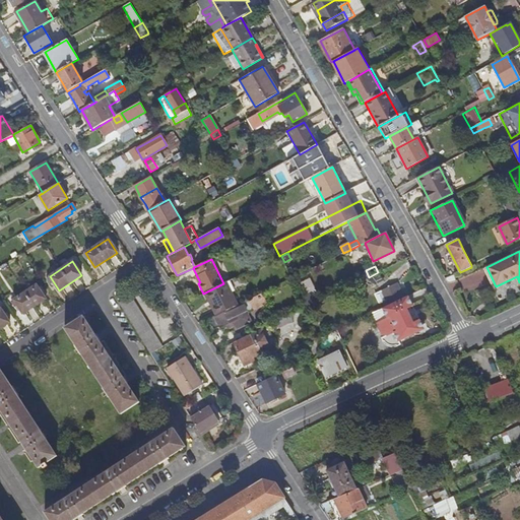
[(237,289),(232,279),(228,281),(233,291),(237,289)]
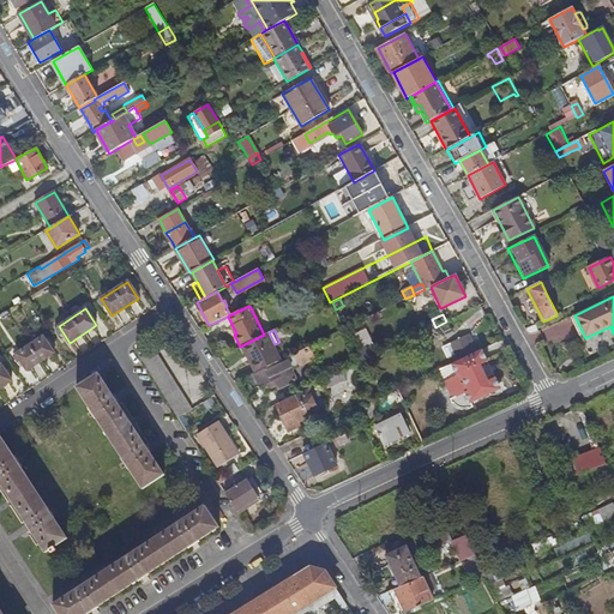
[(264,335),(245,344),(253,360),(251,362),(256,372),(282,359),(275,344),(269,332),(264,335)]
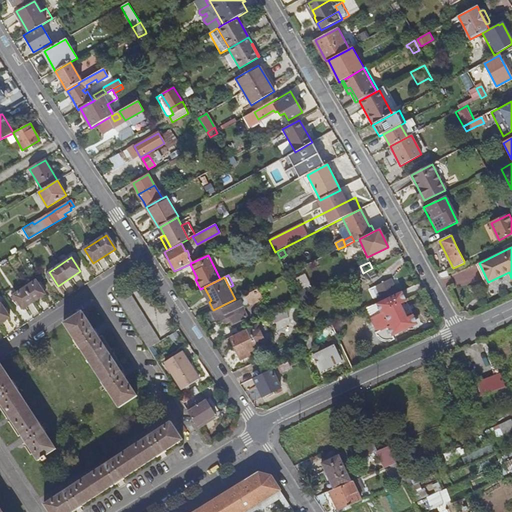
[(36,280),(13,295),(22,309),(45,294),(36,280)]
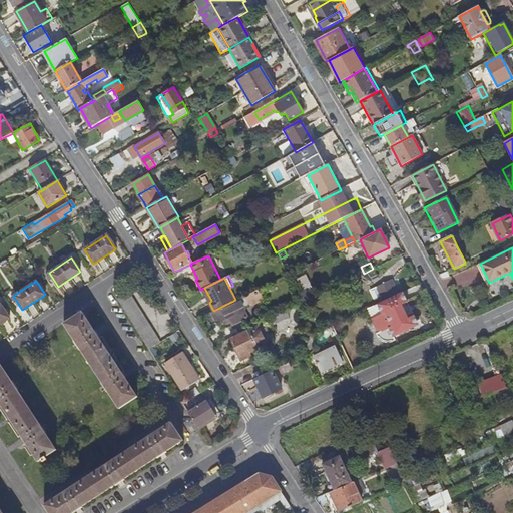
[(64,284),(70,294),(75,290),(70,281),(64,284)]
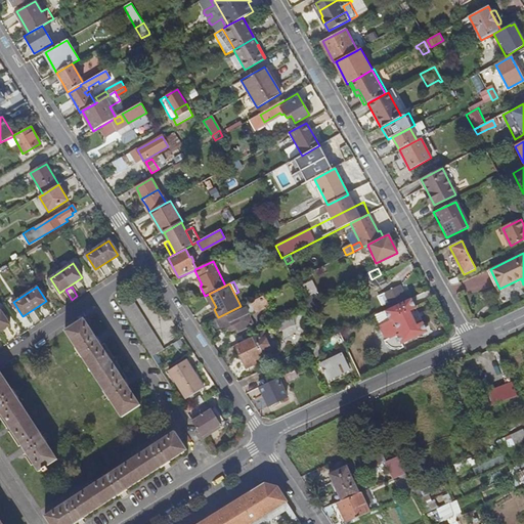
[(385,294),(391,308),(407,301),(400,287),(385,294)]
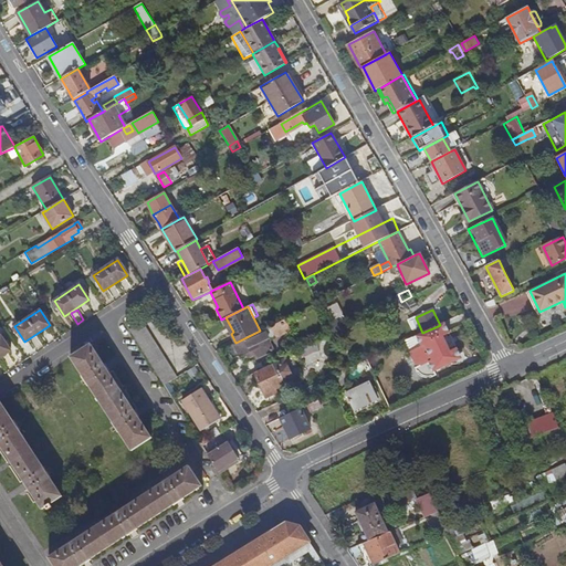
[(223,318),(231,334),(233,332),(226,317),(223,318)]
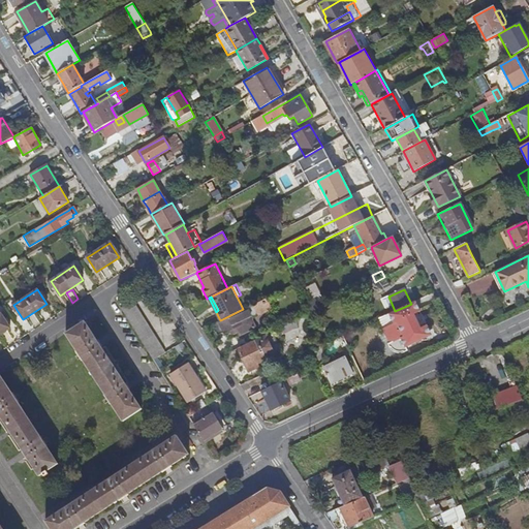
[(266,299),(253,305),(258,315),(271,309),(266,299)]
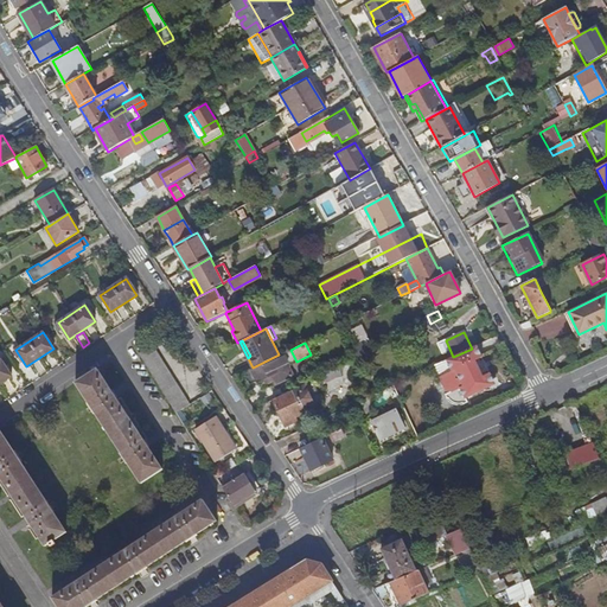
[(481,358),(475,346),(472,349),(453,357),(446,360),(451,372),(439,378),(440,379),(440,381),(440,383),(441,384),(441,385),(443,389),(445,390),(446,391),(447,394),(443,395),(445,397),(446,400),(448,402),(449,403),(452,404),(453,406),(457,406),(459,406),(461,406),(464,404),(467,403),(466,400),(494,387),(490,375),(480,378),(480,376),(479,374),(479,372),(478,370),(477,368),(475,365),(473,364),(473,363),(481,358)]
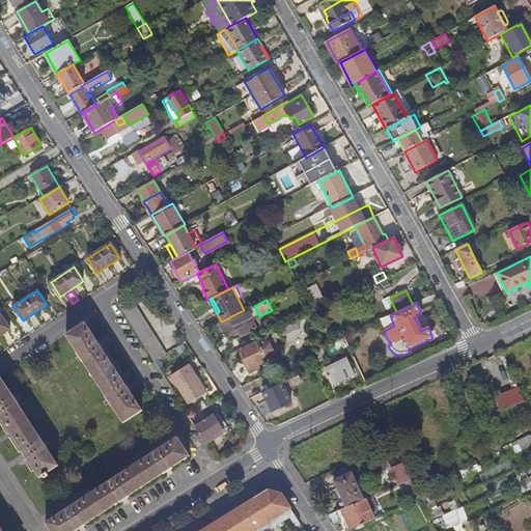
[(133,305),(121,312),(154,362),(165,355),(133,305)]
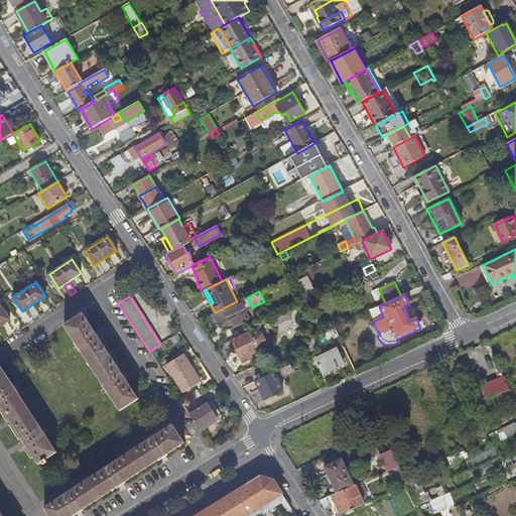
[(252,307),(247,297),(207,316),(212,327),(222,323),(224,328),(231,324),(233,327),(249,319),(245,310),(252,307)]
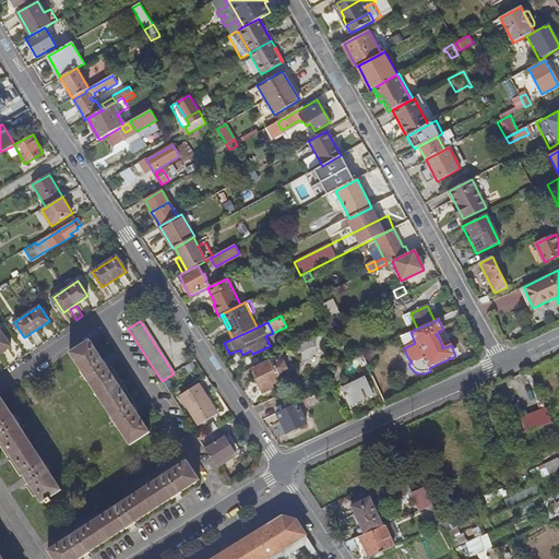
[(0,331),(0,353),(11,346),(0,331)]
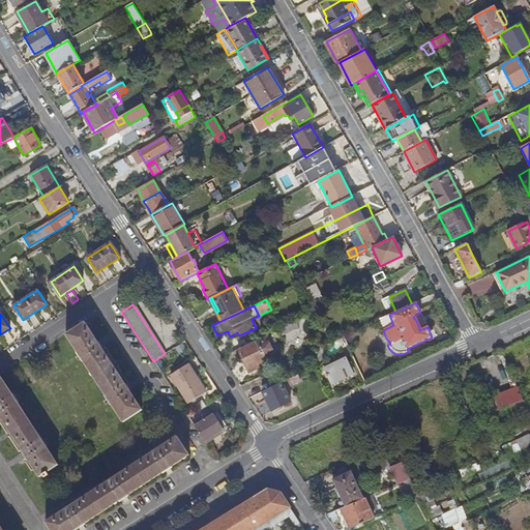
[(84,322),(65,334),(122,422),(141,410),(84,322)]
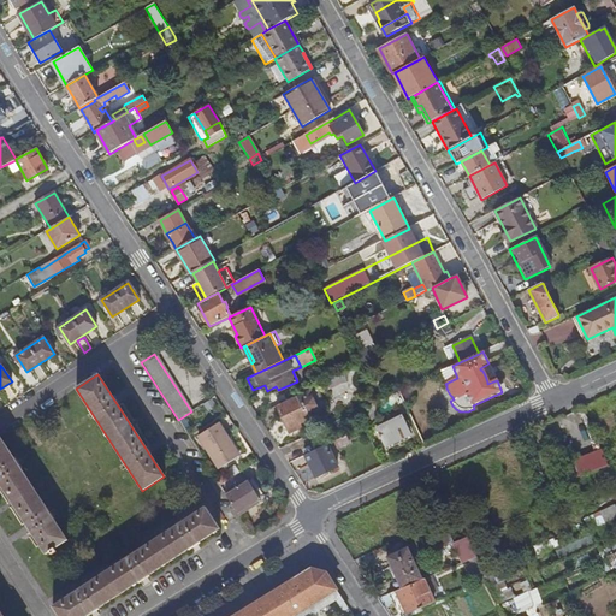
[(309,391),(277,407),(288,430),(320,414),(309,391)]
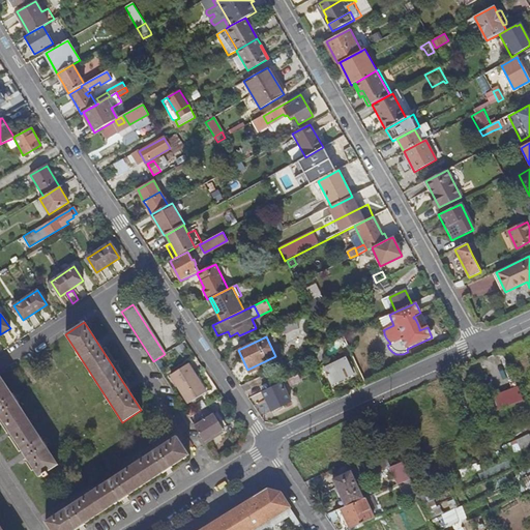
[(322,347),(314,351),(319,362),(327,359),(322,347)]
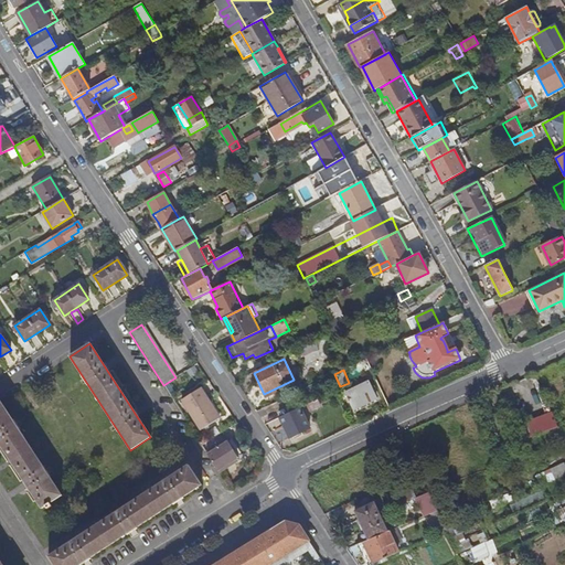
[(345,393),(353,409),(376,398),(369,382),(345,393)]
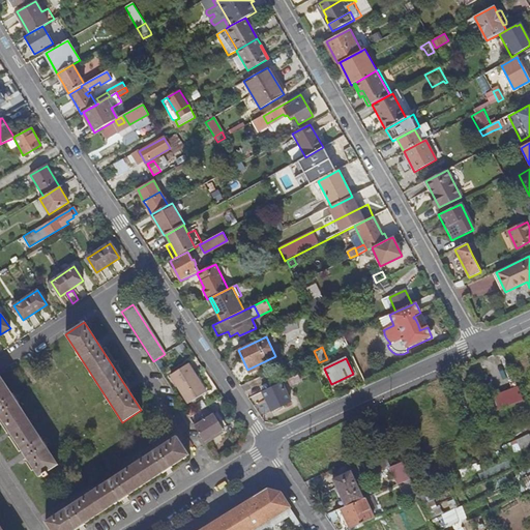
[(206,393),(188,364),(171,375),(188,405),(206,393)]
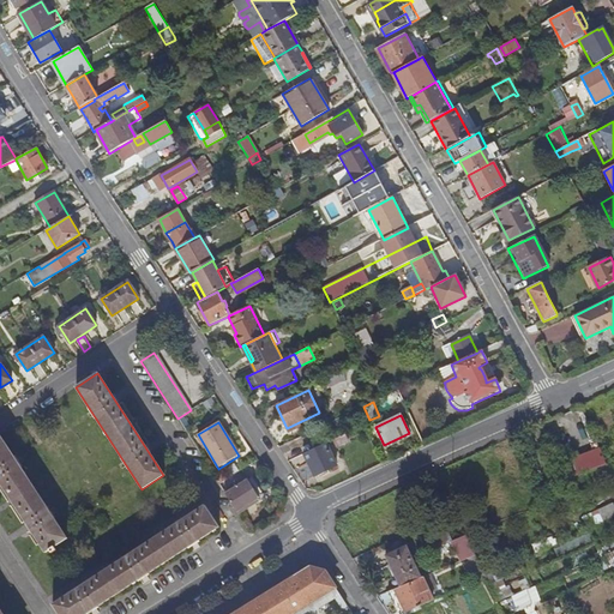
[(66,539),(1,437),(0,435),(0,482),(44,553),(48,551),(50,553),(55,549),(53,547),(66,539)]
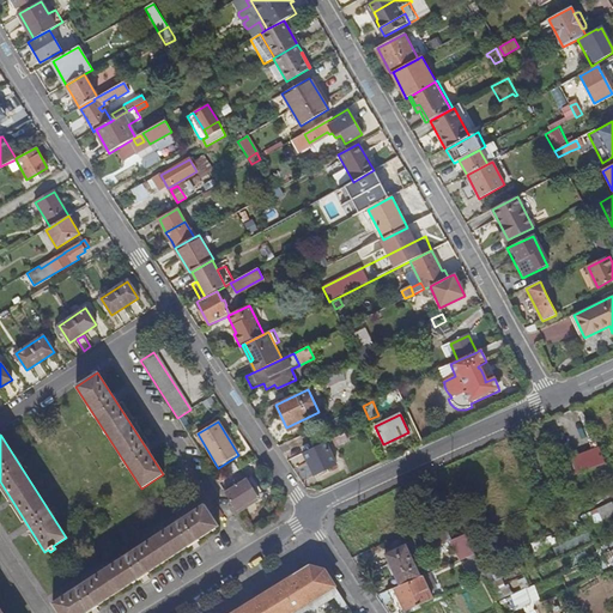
[(326,443),(303,454),(314,475),(337,465),(326,443)]
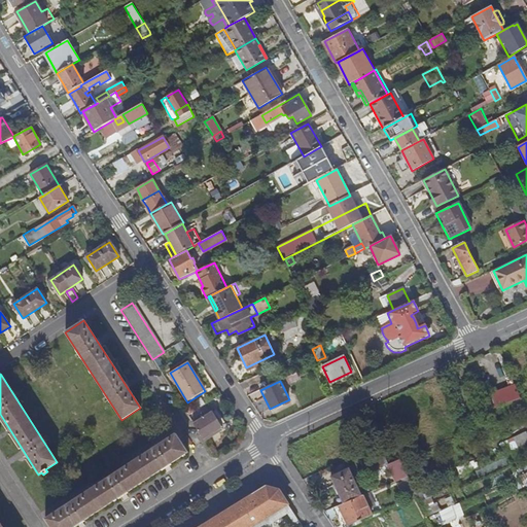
[(490,392),(496,408),(523,397),(517,382),(490,392)]
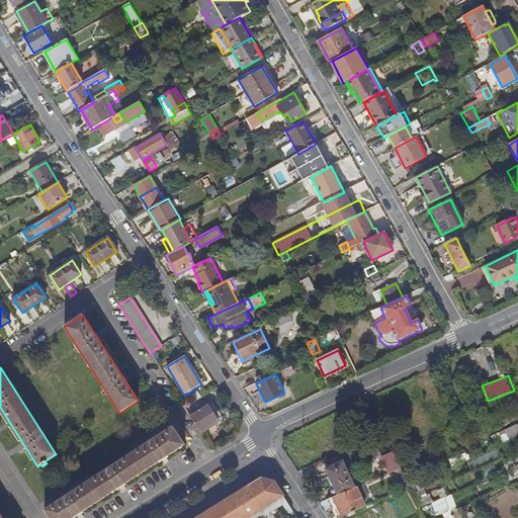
[(206,404),(188,415),(200,433),(219,422),(206,404)]
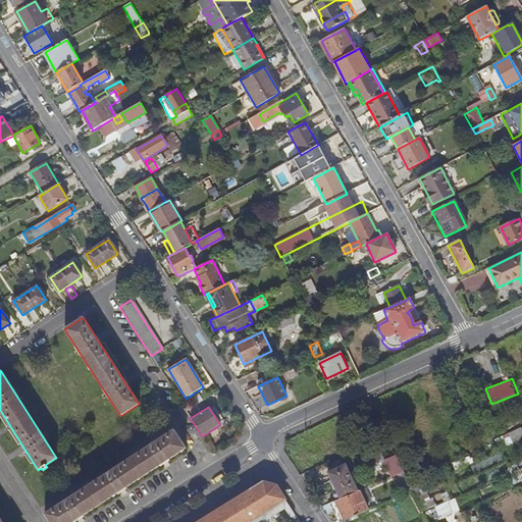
[(521,426),(505,434),(508,444),(521,437),(521,426)]
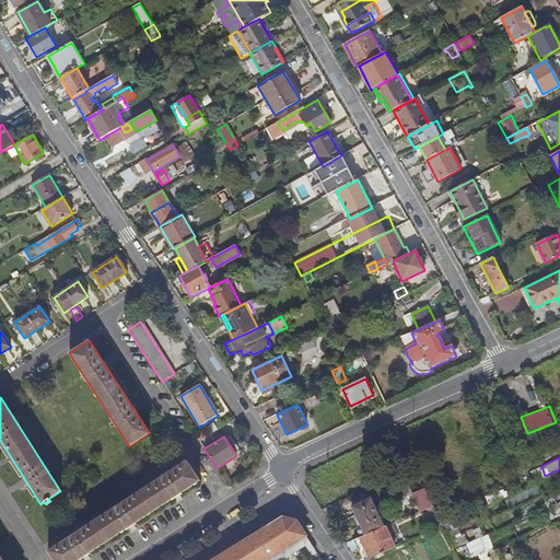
[(186,462),(47,550),(53,559),(76,559),(199,481),(186,462)]
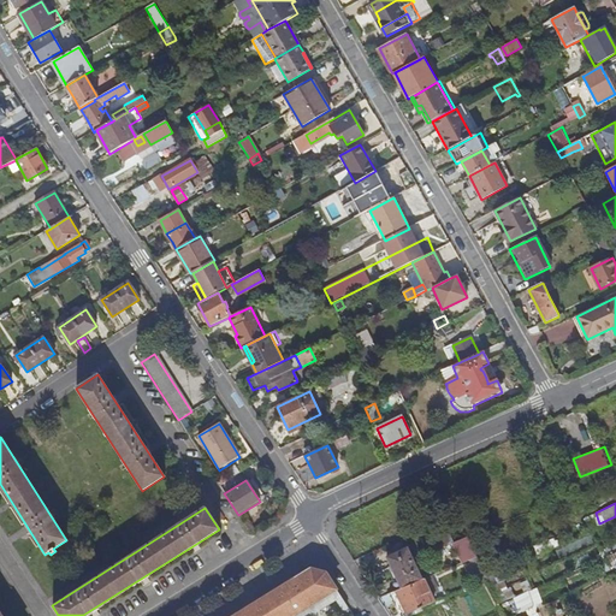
[(469,534),(455,542),(465,561),(479,555),(469,534)]
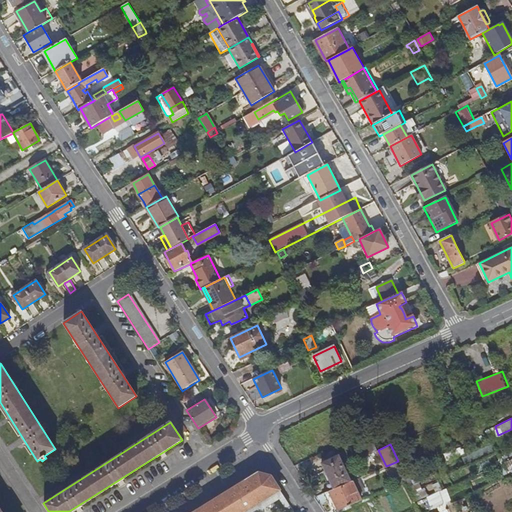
[(342,465),(338,456),(322,462),(321,463),(333,489),(350,482),(342,465)]
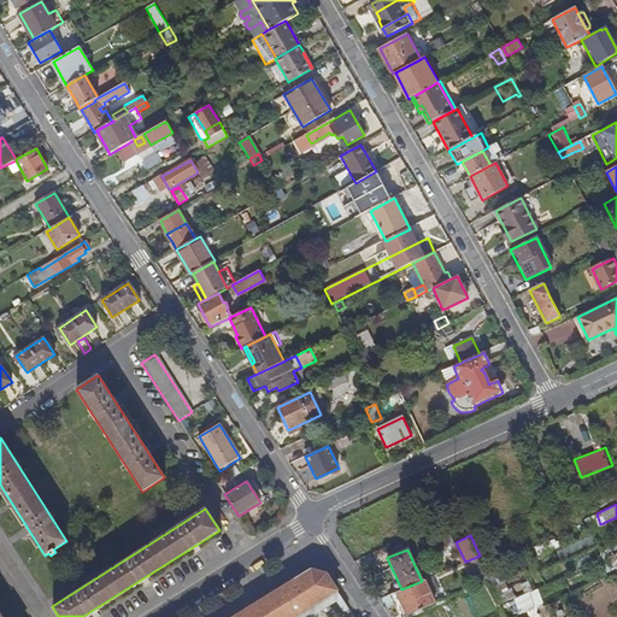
[(294,616),(313,605),(338,591),(325,574),(312,570),(236,616),(294,616)]
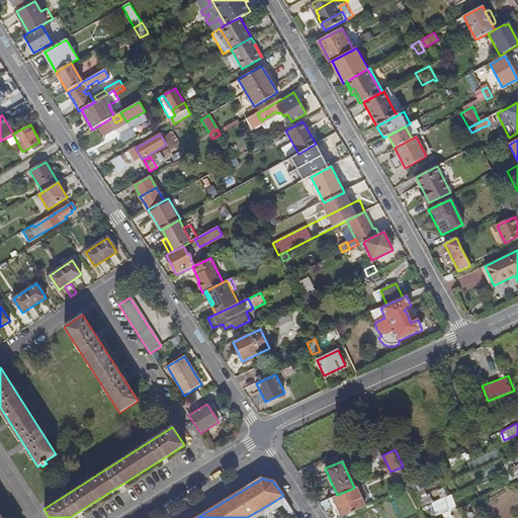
[(337,495),(333,497),(342,517),(364,507),(356,487),(354,488),(337,495)]
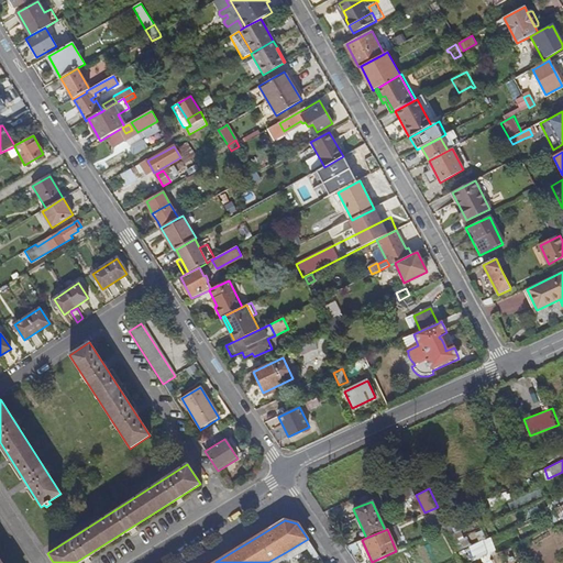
[(493,537),(471,544),(475,558),(497,550),(493,537)]
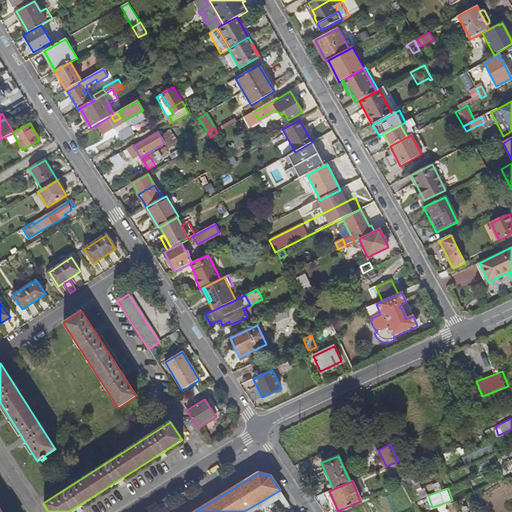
[(260,502),(264,508),(280,498),(285,506),(289,504),(281,492),(280,490),(260,502)]
